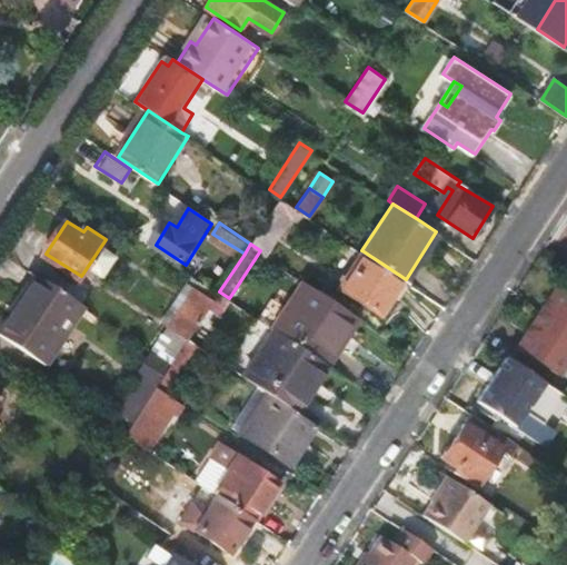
[(364,251),(340,287),(383,314),(406,279),(364,251)]
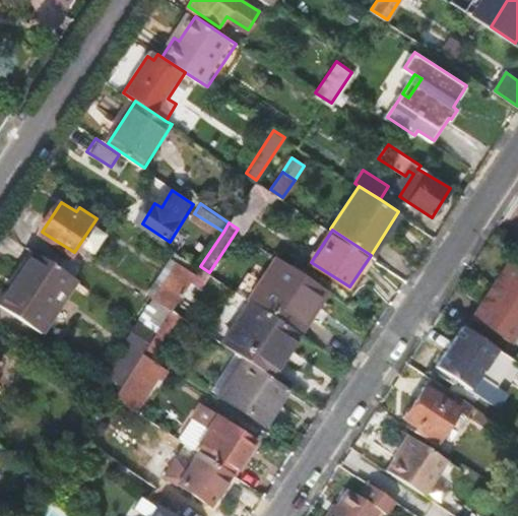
[(36,250),(2,303),(35,325),(43,330),(77,277),(69,272),(36,250)]
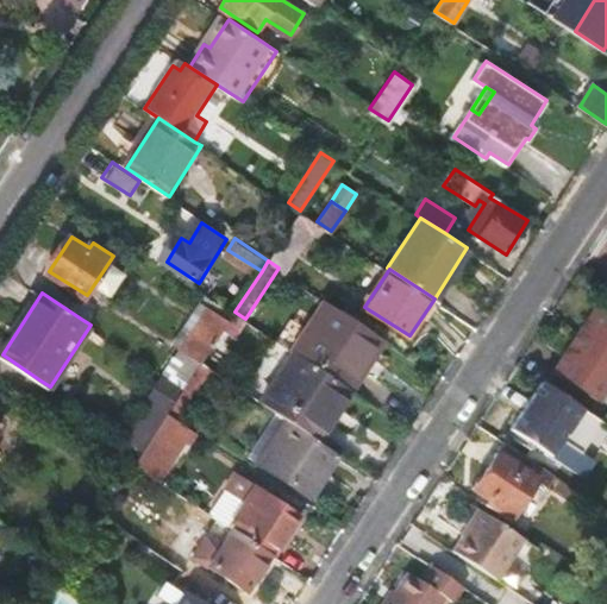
[(323,296),(289,347),(293,350),(346,385),(368,353),(374,358),(387,339),(323,296)]
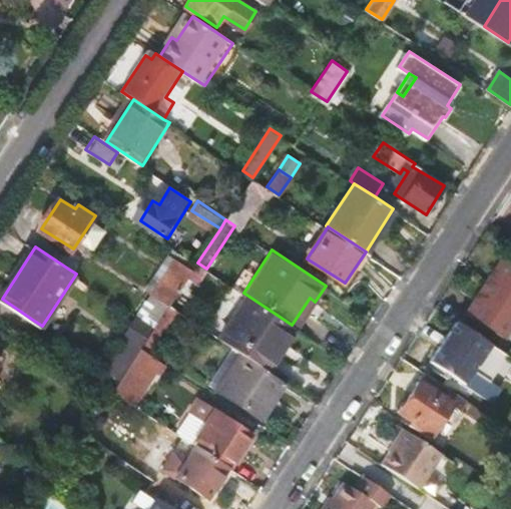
[(468,316),(506,341),(510,332),(510,263),(505,260),(468,316)]
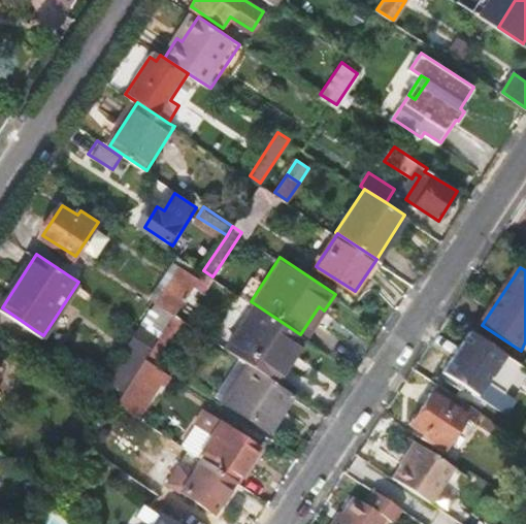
[(181,268),(159,301),(168,306),(157,323),(143,315),(139,322),(161,335),(168,323),(173,316),(174,314),(198,279),(181,268)]
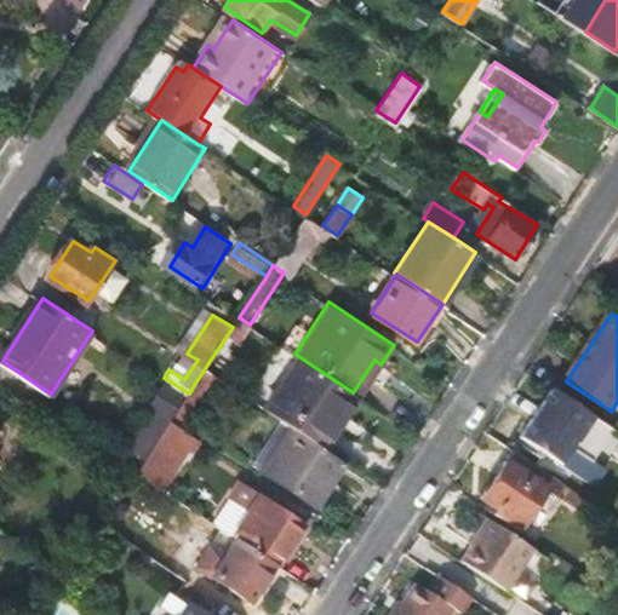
[(233,327),(205,368),(216,375),(250,325),(239,317),(233,327)]
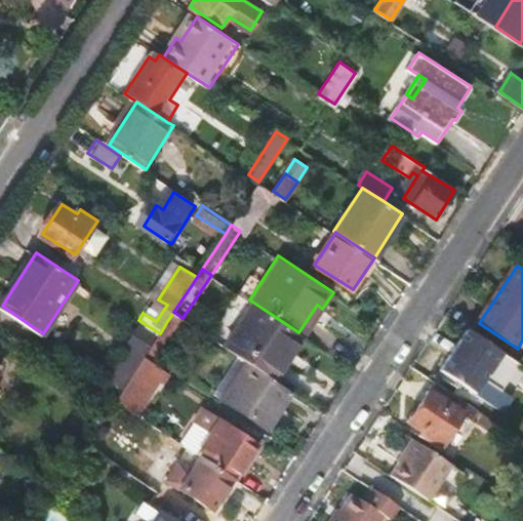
[(252,302),(224,345),(247,360),(273,376),(300,333),(298,332),(252,302)]
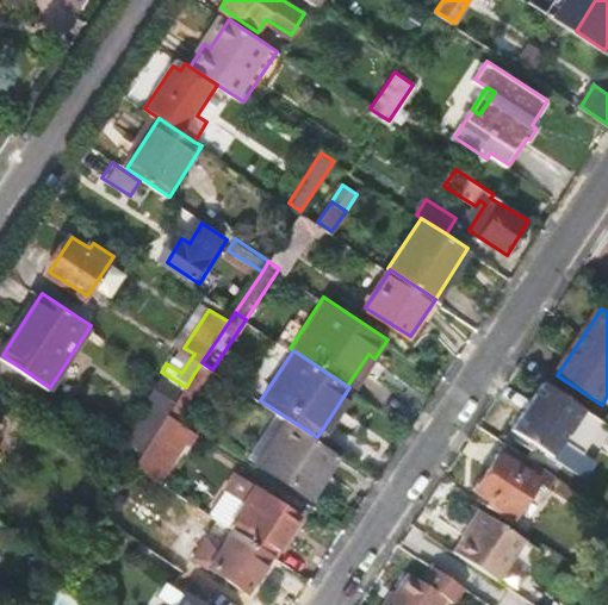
[(200,365),(194,373),(205,381),(212,370),(200,365)]
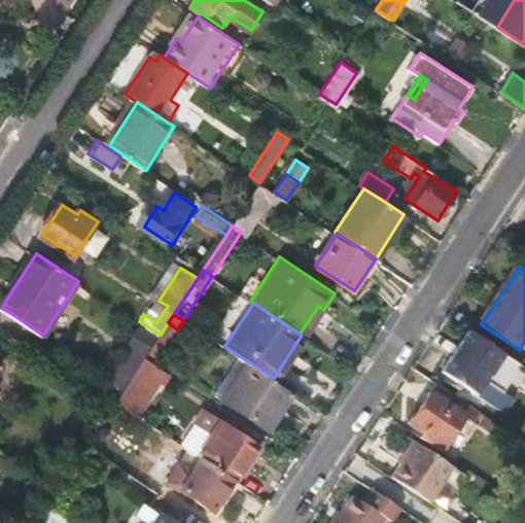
[(161,335),(152,347),(162,353),(177,329),(168,322),(161,335)]
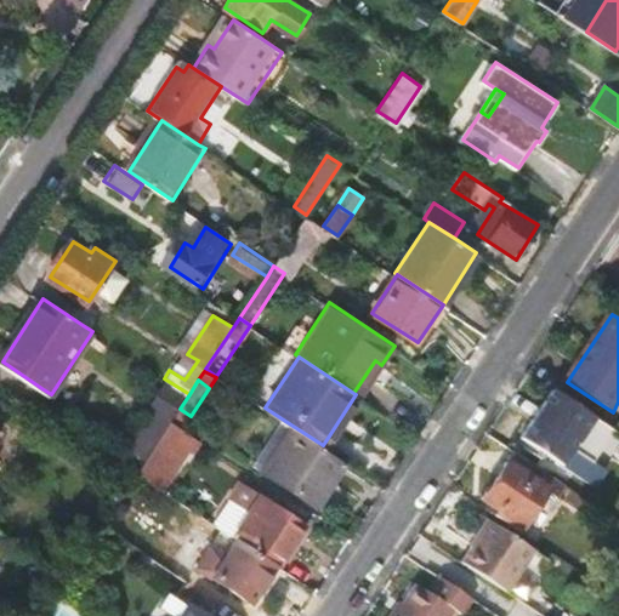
[(556,388),(523,438),(586,479),(618,431),(556,388)]
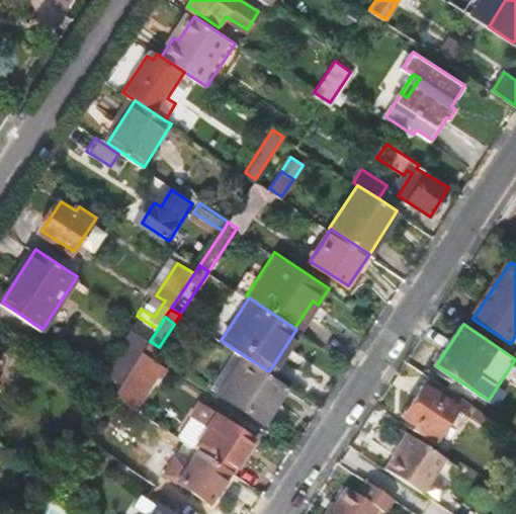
[(150,341),(144,349),(158,358),(159,359),(161,355),(156,351),(159,347),(150,341)]
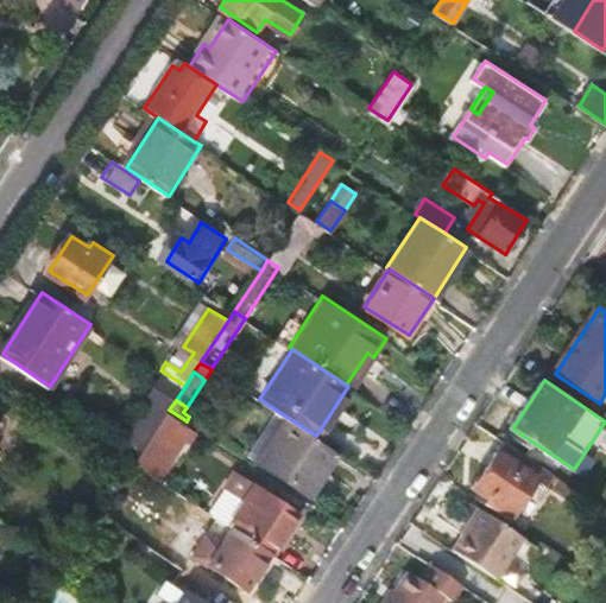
[(169,410),(137,458),(158,474),(177,445),(172,442),(185,420),(169,410)]
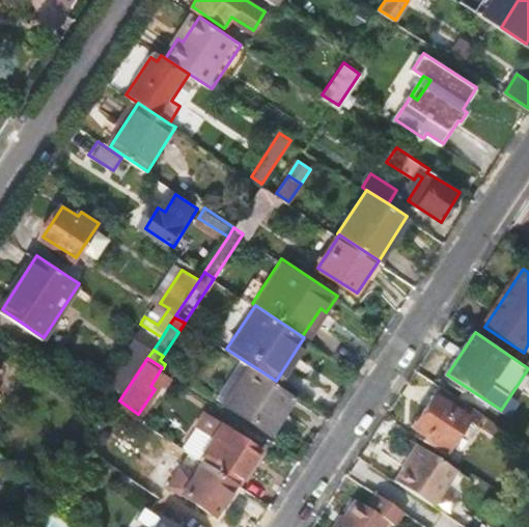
[(250,364),(225,401),(272,432),(295,397),(276,385),(277,382),(276,381),(250,364)]
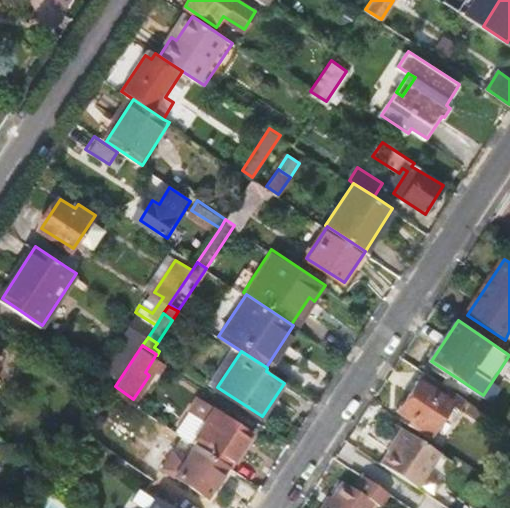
[(460,393),(438,379),(426,371),(421,379),(420,378),(400,410),(412,418),(409,423),(420,431),(423,426),(433,432),(453,401),(450,399),(452,395),(457,398),(460,393)]
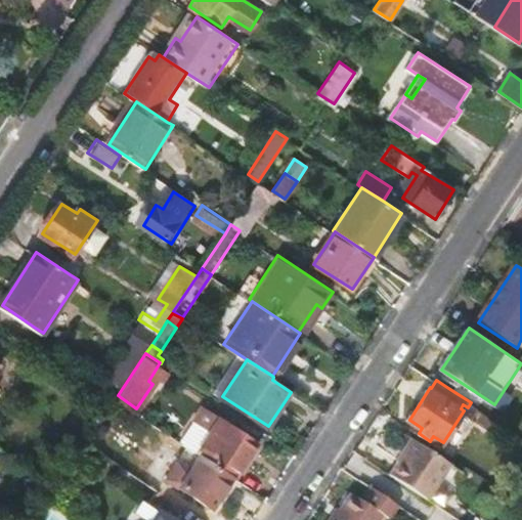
[(187,443),(199,451),(222,416),(210,407),(187,443)]
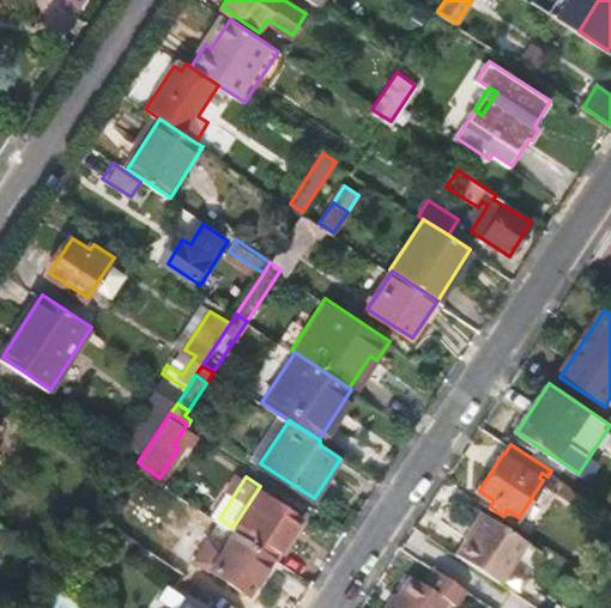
[(260,486),(233,528),(236,530),(278,558),(304,516),(260,486)]
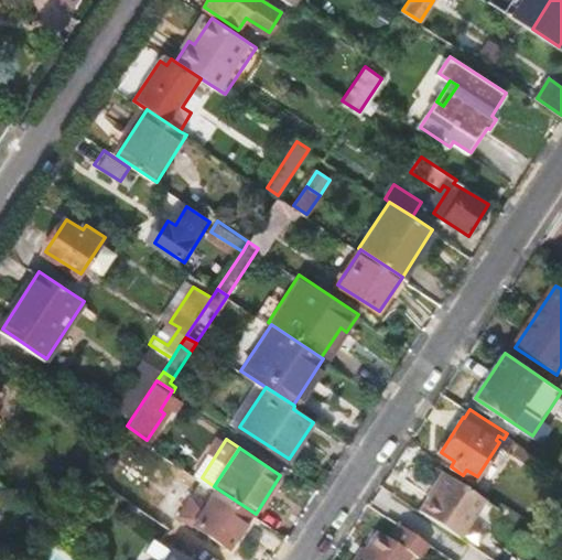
[(454,461),(441,452),(436,458),(451,466),(454,461)]
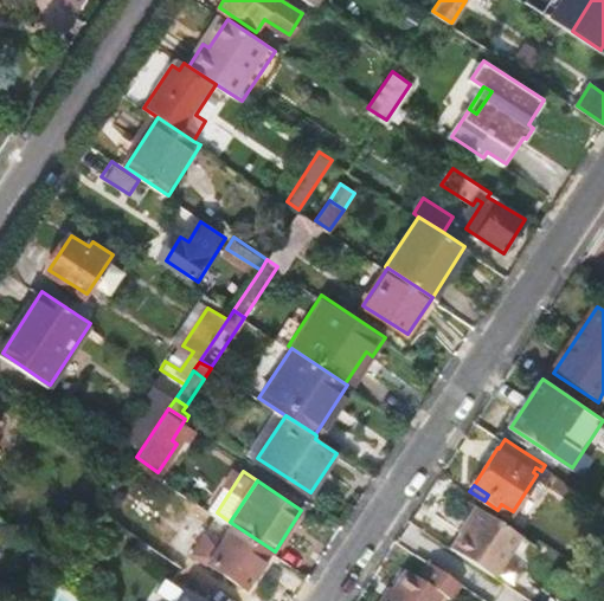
[(524,534),(481,505),(454,547),(483,567),(496,575),(524,534)]
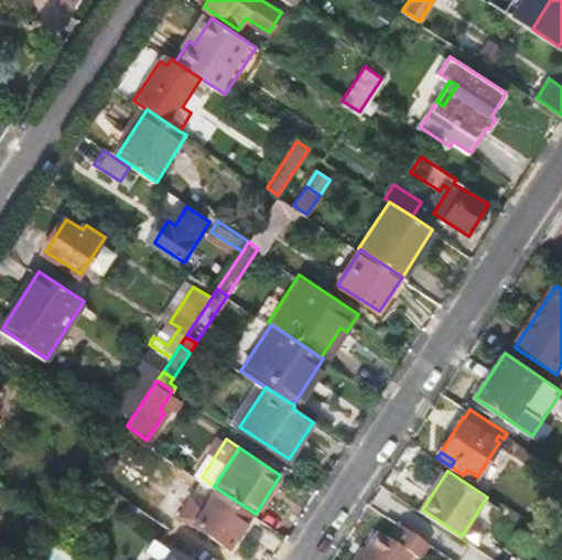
[(192,496),(181,515),(236,552),(260,516),(256,514),(217,488),(206,505),(192,496)]
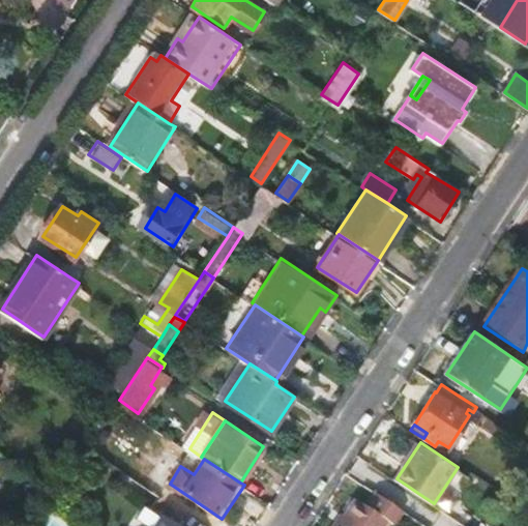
[(356,497),(338,525),(382,525),(388,518),(356,497)]
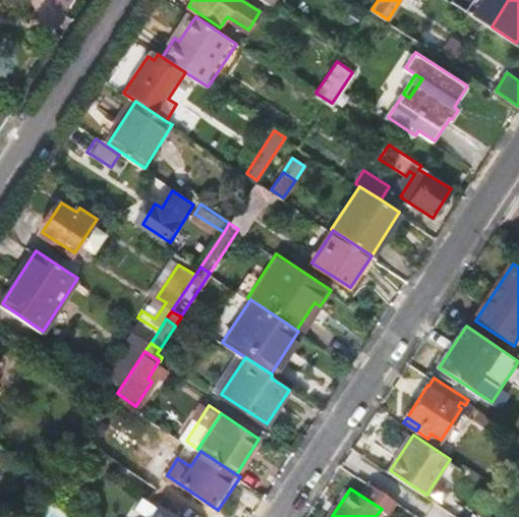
[(180,516),(160,503),(151,516),(143,516),(180,516)]
